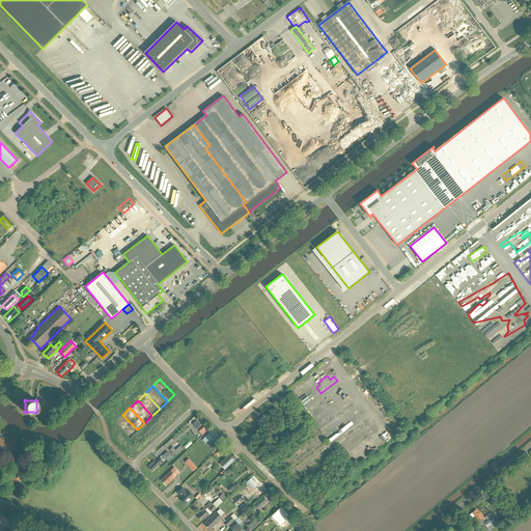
[(328,426),(347,413),(346,410),(326,423),(328,426)]
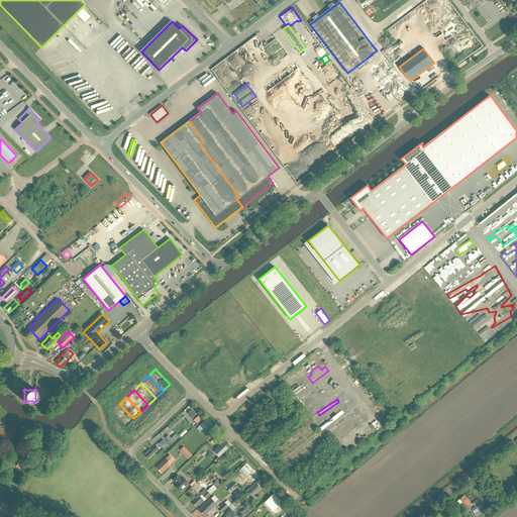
[(133,418),(119,404),(112,411),(126,425),(133,418)]
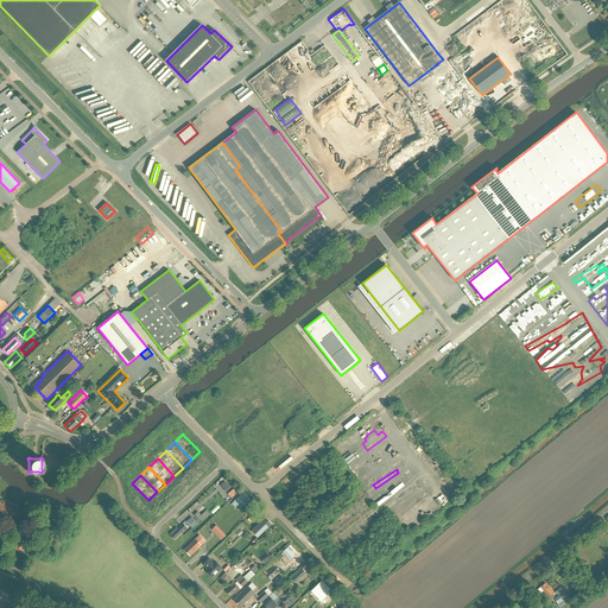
[(220,486),(226,492),(229,487),(225,481),(220,486)]
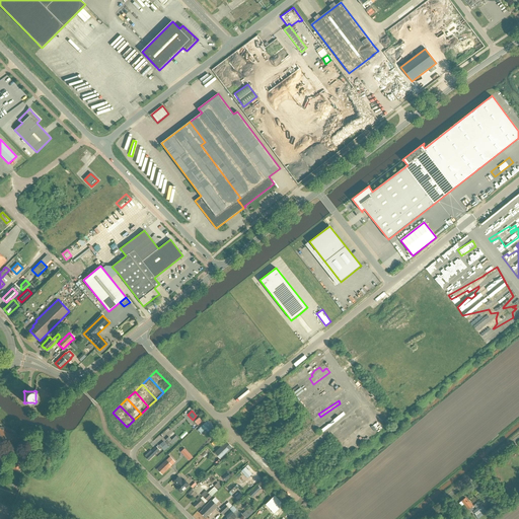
[(324,423),(335,416),(332,413),(322,421),(324,423)]
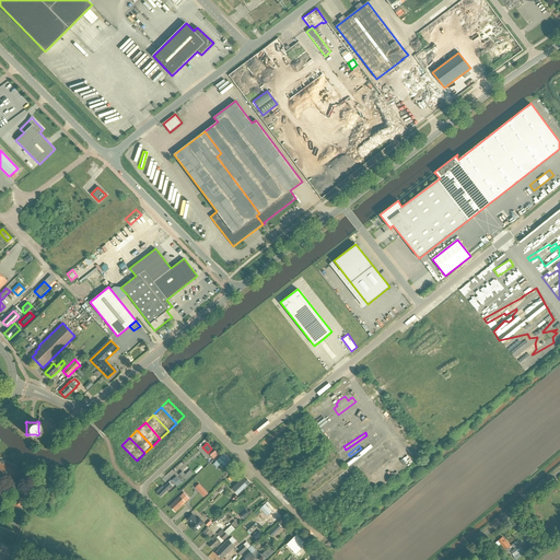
[(224,466),(228,463),(222,456),(218,459),(222,464),(224,466)]
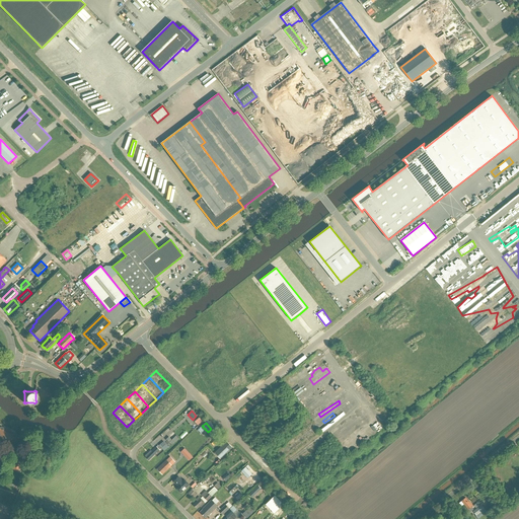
[(12,445),(13,441),(12,441),(14,435),(3,431),(4,429),(3,428),(1,427),(0,427),(0,442),(10,446),(10,445),(12,445)]
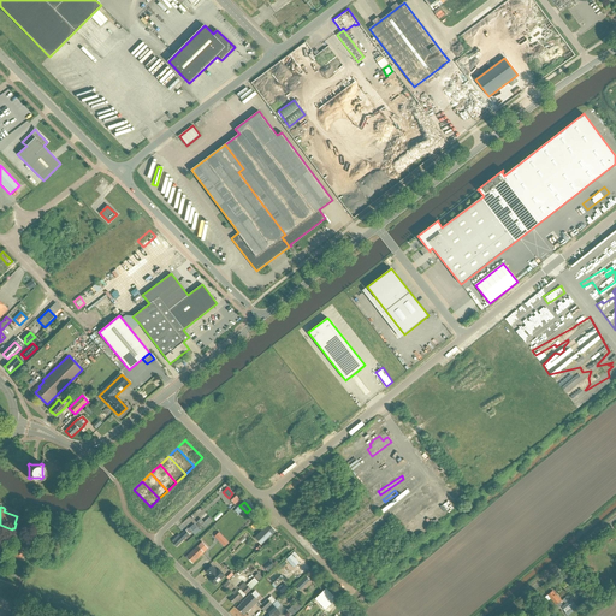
[(205,528),(213,520),(209,517),(205,522),(201,519),(197,522),(205,528)]
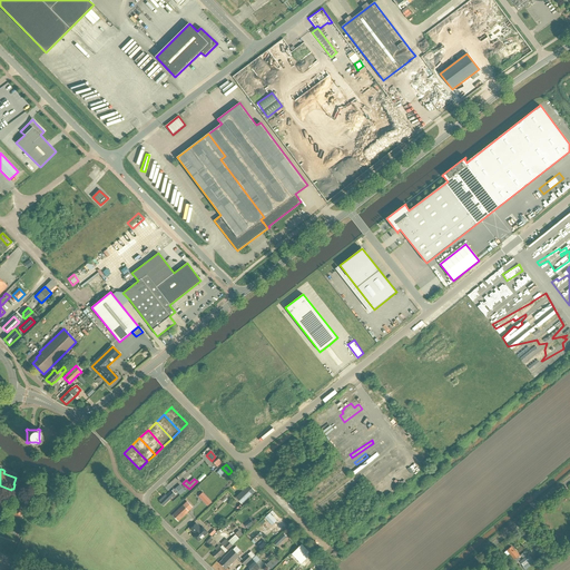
[(180,484),(175,489),(180,494),(185,490),(180,484)]
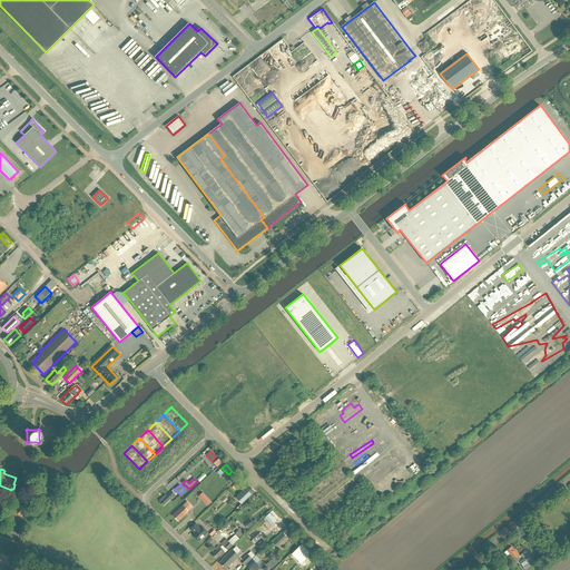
[(243,504),(255,491),(249,484),(236,498),(243,504)]
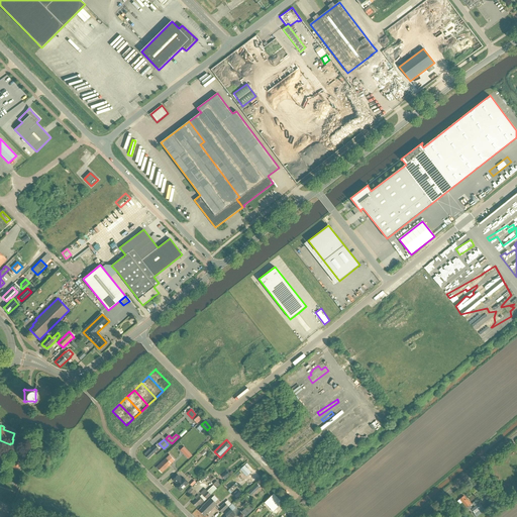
[(160,449),(162,447),(158,443),(151,449),(150,448),(144,454),(145,455),(148,458),(154,452),(159,448),(160,449)]
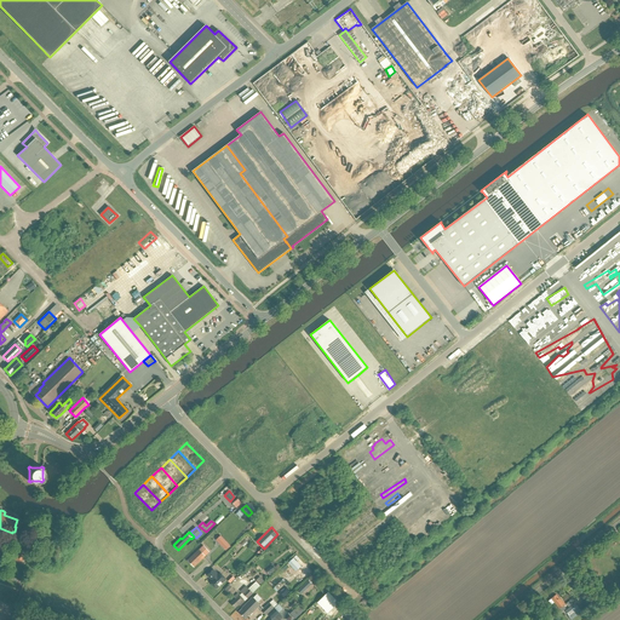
[(220,535),(216,540),(225,551),(230,546),(220,535)]
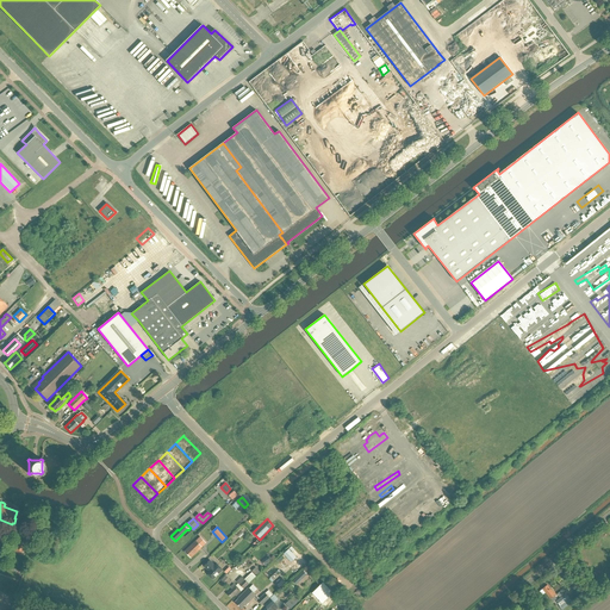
[(194,554),(206,543),(200,536),(197,541),(195,541),(190,547),(191,548),(186,553),(191,556),(194,554)]
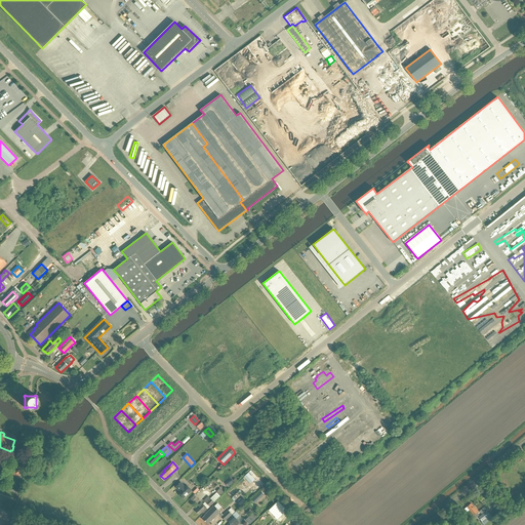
[(24,473),(25,469),(15,466),(14,470),(12,469),(10,474),(18,477),(19,476),(23,477),(24,474),(24,473)]
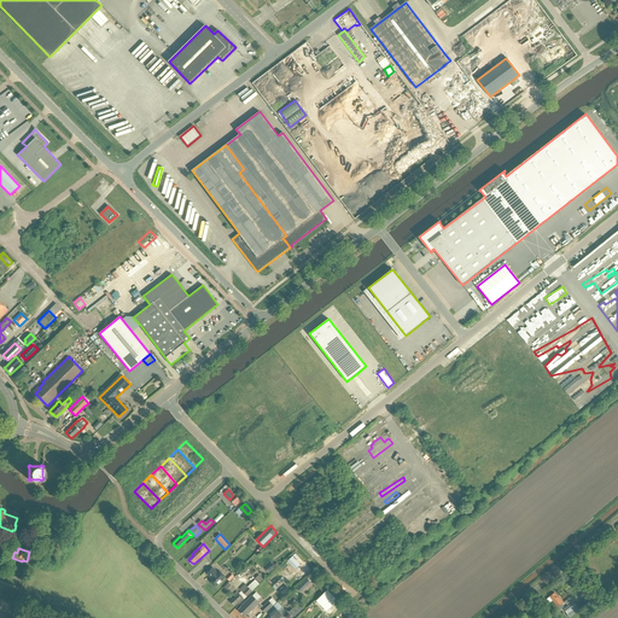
[(292,557),(287,561),(296,570),(301,565),(292,557)]
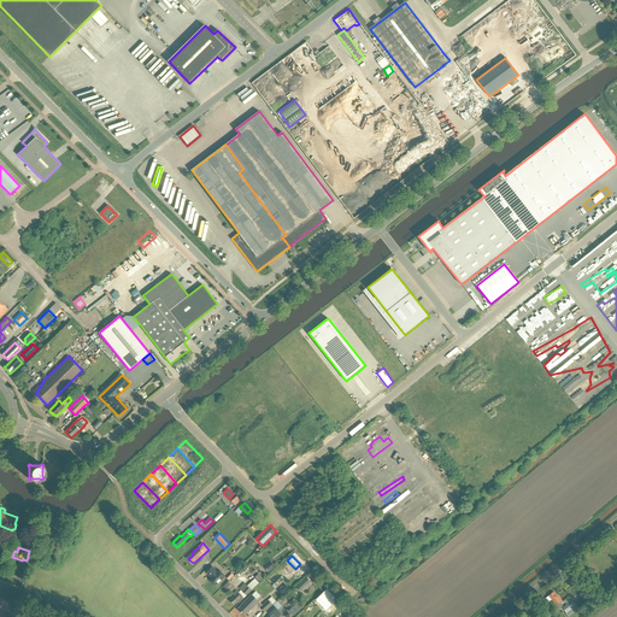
[(224,576),(218,570),(217,571),(212,566),(205,573),(211,577),(209,580),(215,586),(224,576)]
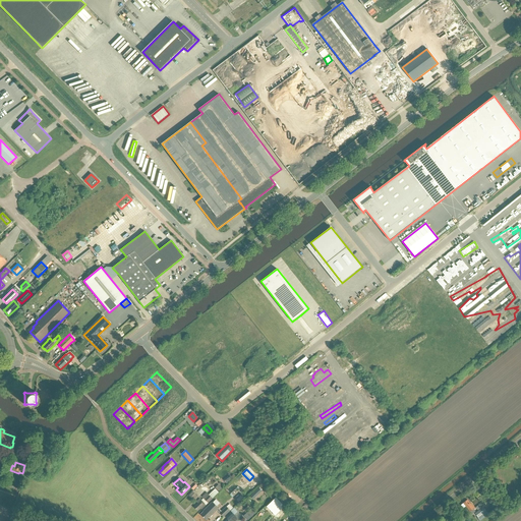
[(216,488),(210,495),(207,493),(203,497),(205,499),(203,501),(200,499),(197,502),(198,503),(194,507),(198,511),(201,508),(203,509),(209,503),(213,499),(219,493),(216,488)]
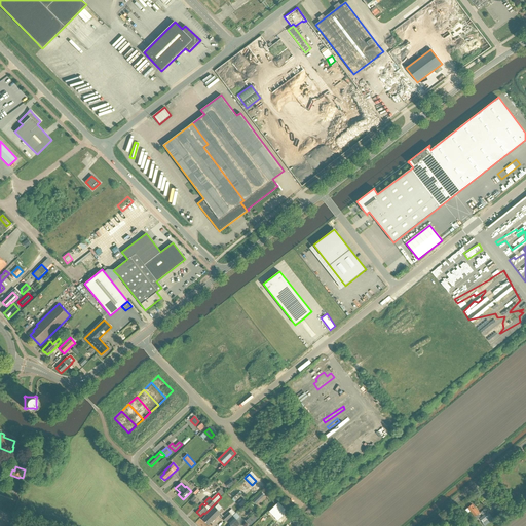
[(264,496),(261,493),(256,498),(259,501),(264,496)]
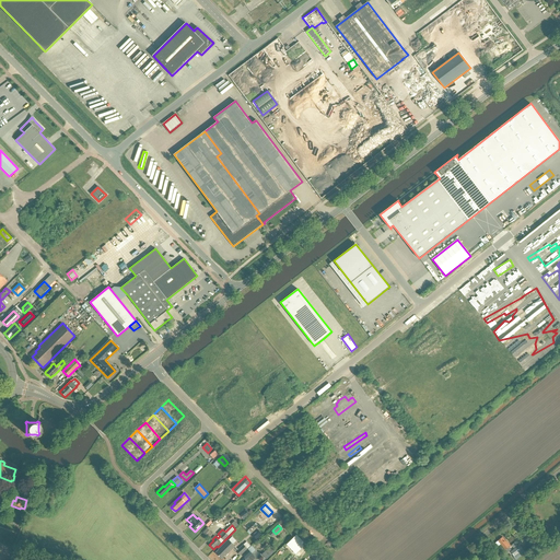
[(252,536),(255,539),(261,534),(258,529),(257,532),(254,535),(254,534),(252,536)]
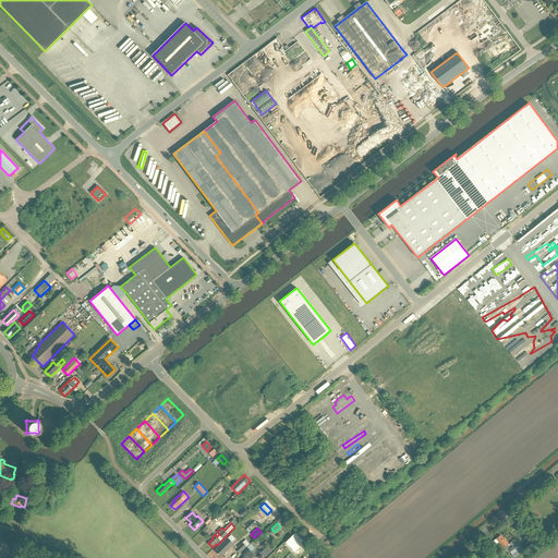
[(293,532),(283,543),(294,552),(303,542),(293,532)]
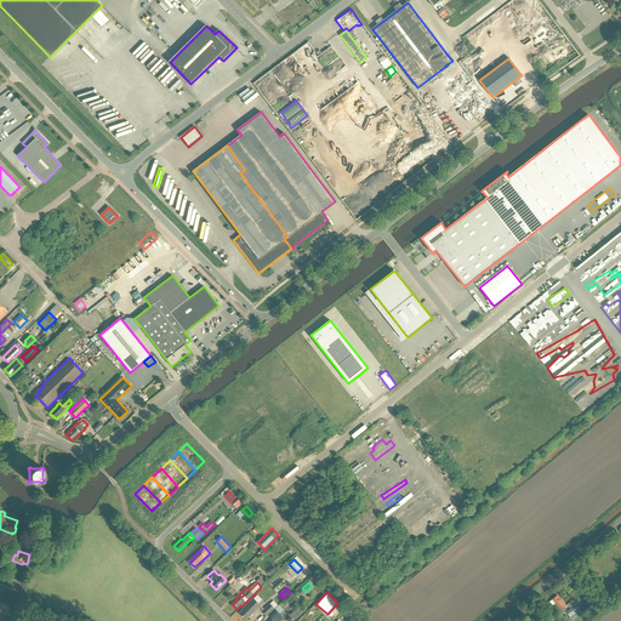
[(564,607),(565,605),(558,596),(552,599),(550,602),(552,605),(556,603),(560,610),(563,613),(567,610),(564,607)]
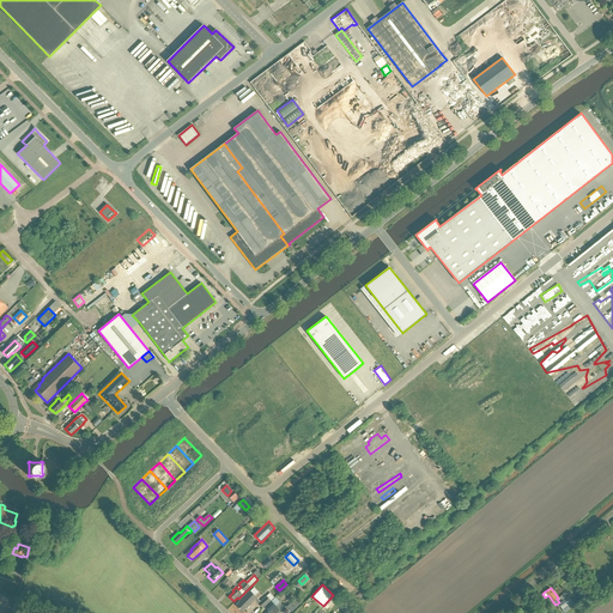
[(242,601),(237,606),(242,611),(246,607),(248,608),(256,600),(263,608),(272,600),(267,595),(261,601),(252,592),(250,590),(241,600),(242,601)]
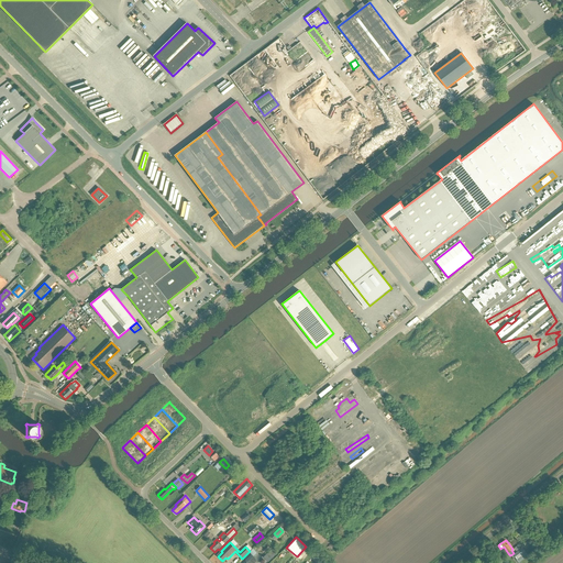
[(519,562),(522,562),(530,558),(521,548),(512,555),(519,562)]
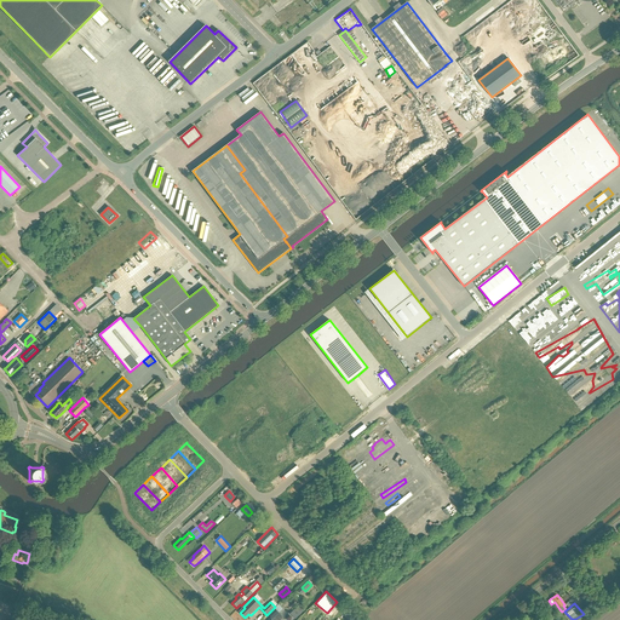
[(290,614),(294,619),(303,610),(297,606),(290,614)]
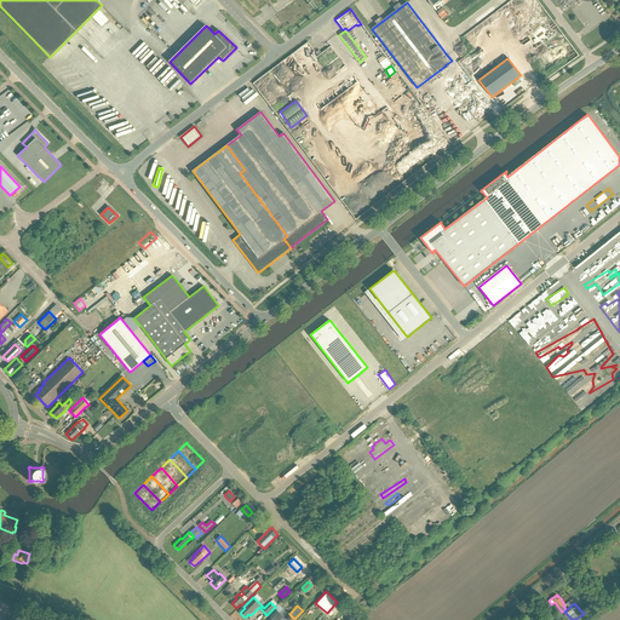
[(275,619),(274,618),(279,613),(274,608),(269,614),(273,618),(269,619),(275,619)]
